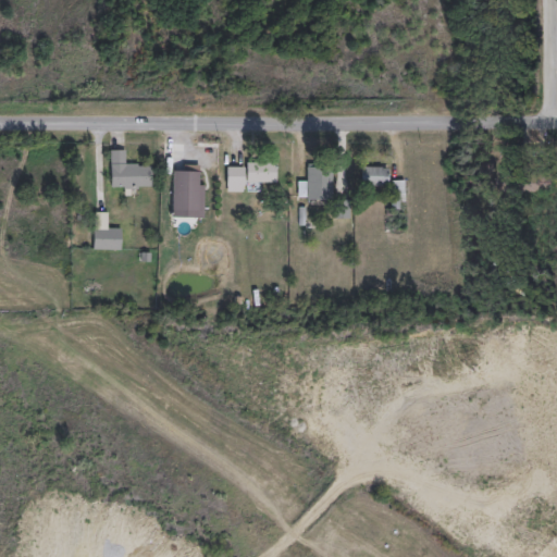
[(108,187),(109,150),(124,150),(124,164),(150,164),(150,188),(108,187)]
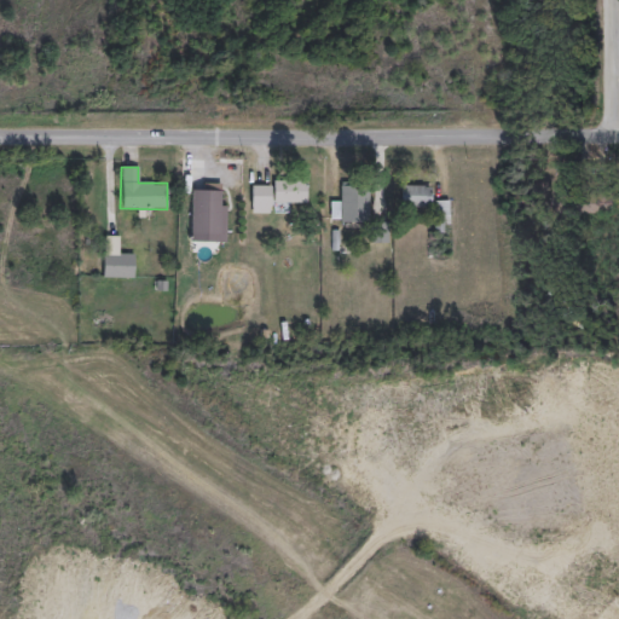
[(270,214),(250,213),(250,186),(272,186),(272,179),(305,179),(305,203),(270,203),(270,214)]
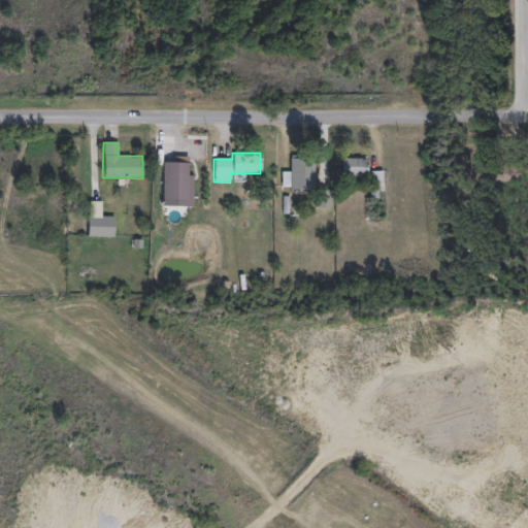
[(314,175),(290,175),(290,155),(314,155),(314,175)]
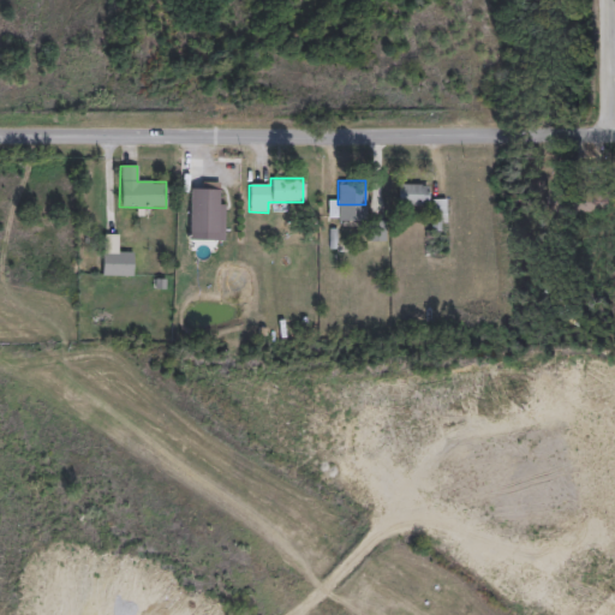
[(398,206),(398,185),(427,185),(427,206),(398,206)]
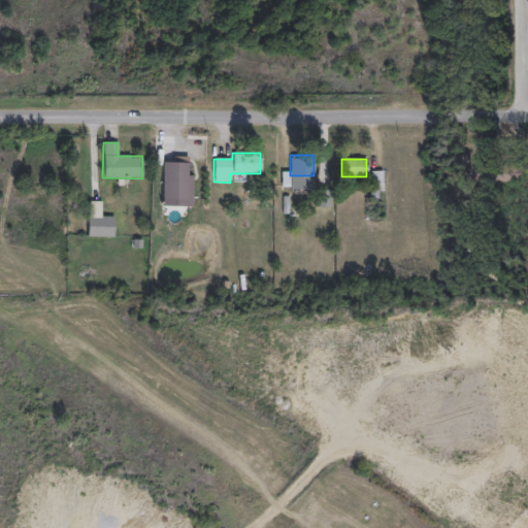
[(523,163),(523,183),(492,183),(492,163),(523,163)]
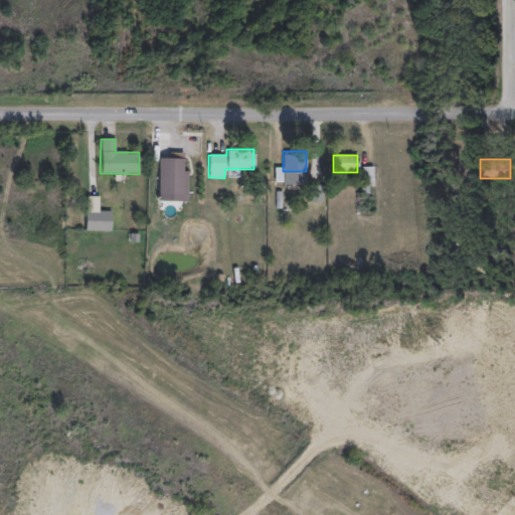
[(371,168),(371,186),(362,186),(362,168),(371,168)]
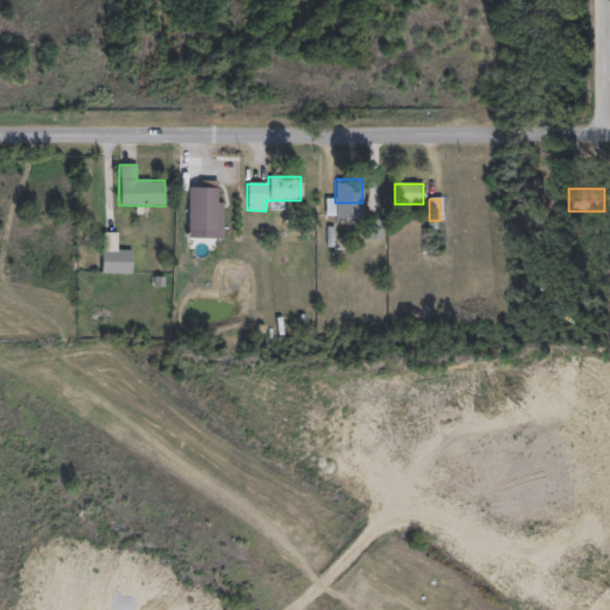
[(131,250),(131,273),(100,273),(100,250),(131,250)]
